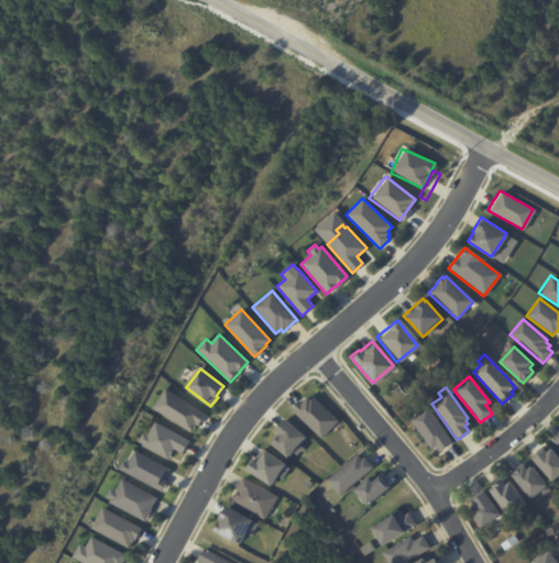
[(205,415),(197,426),(195,424),(189,433),(152,408),(166,388),(205,415)]
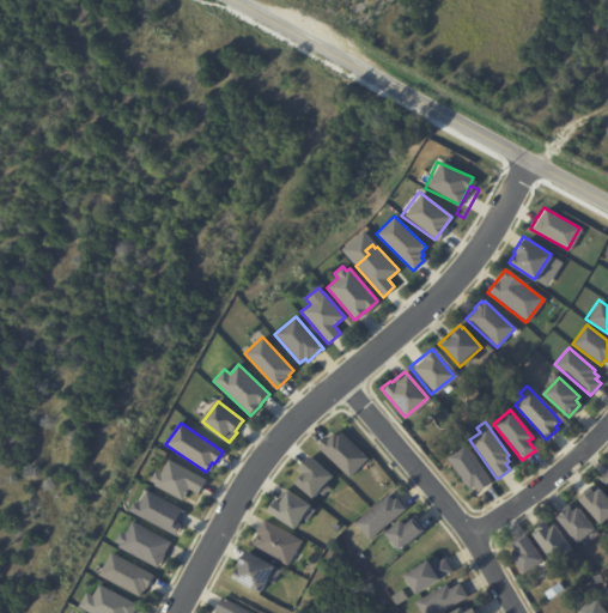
[(365,460),(348,478),(318,448),(328,438),(328,439),(334,434),(336,436),(340,432),(368,459),(365,460)]
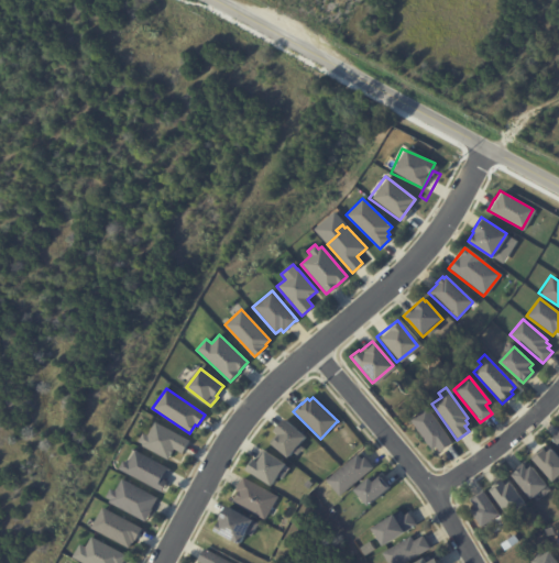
[(449,444),(439,452),(436,446),(431,450),(410,419),(427,408),(451,443),(449,444)]
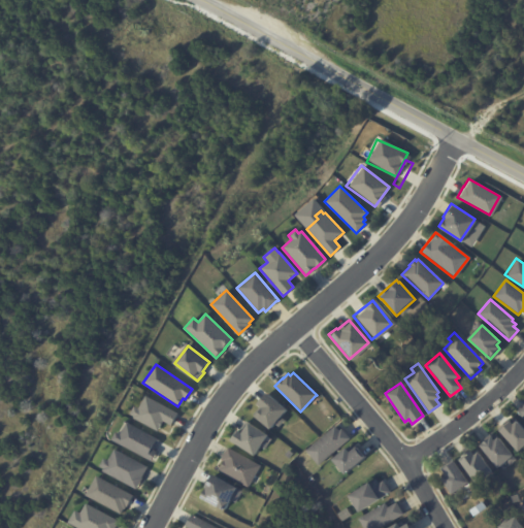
[(257,408),(260,405),(258,404),(267,393),(287,409),(280,418),(284,421),(279,428),(275,425),(271,430),(253,415),(257,408)]
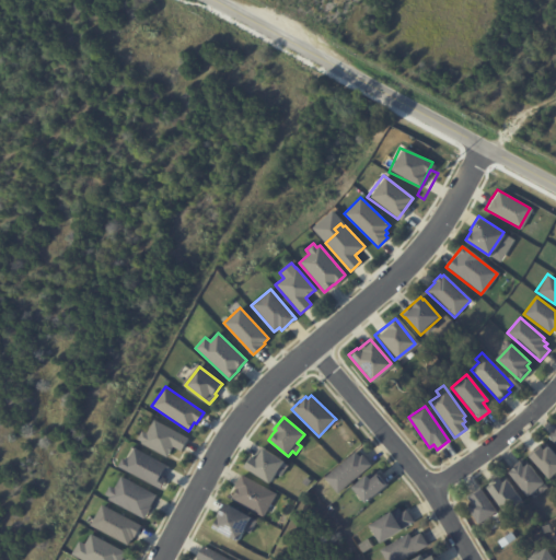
[(186,441),(181,452),(172,446),(166,456),(141,444),(142,442),(138,440),(142,431),(147,433),(153,420),(188,439),(186,441)]
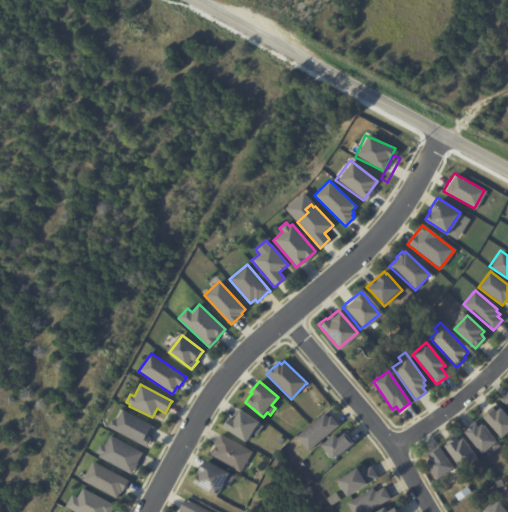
[(507,388),(498,399),(507,409),(507,388)]
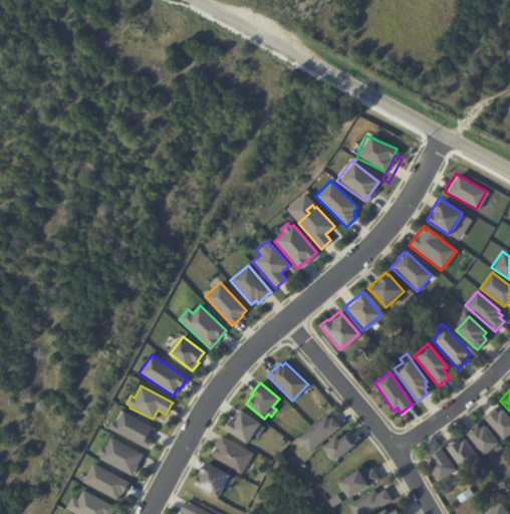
[(497,411),(497,410),(501,414),(505,410),(509,416),(509,436),(504,441),(485,418),(495,409),(496,411),(497,411)]
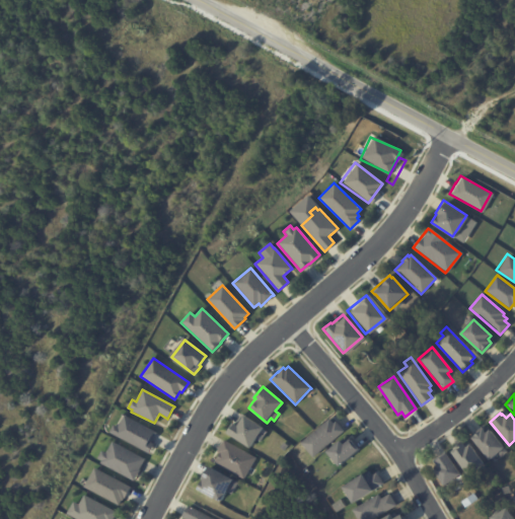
[(154,434),(150,442),(154,444),(148,454),(109,433),(115,425),(118,427),(124,416),(155,432),(154,434)]
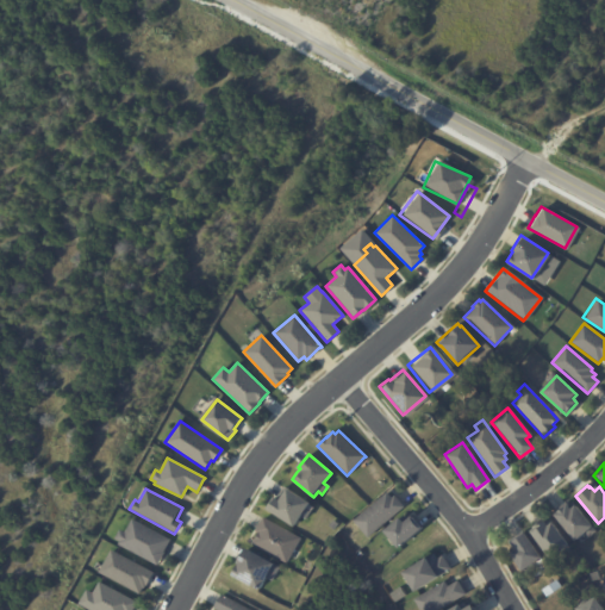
[(309,505),(312,508),(309,511),(310,511),(303,523),(300,521),(298,524),(297,523),(293,527),(267,509),(275,497),(280,499),(288,489),(310,503),(309,505)]
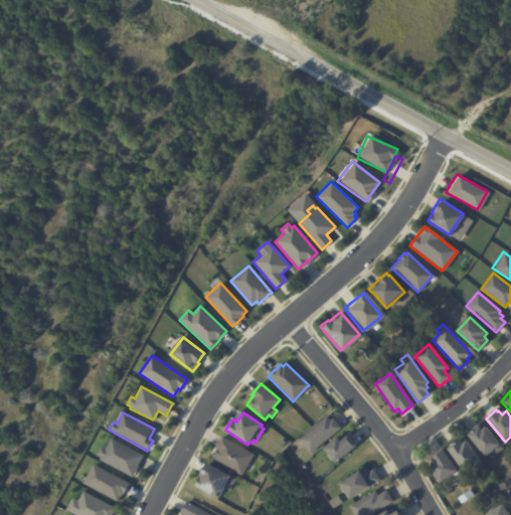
[(327,416),(331,419),(333,418),(341,427),(311,455),(299,440),(327,415),(327,416)]
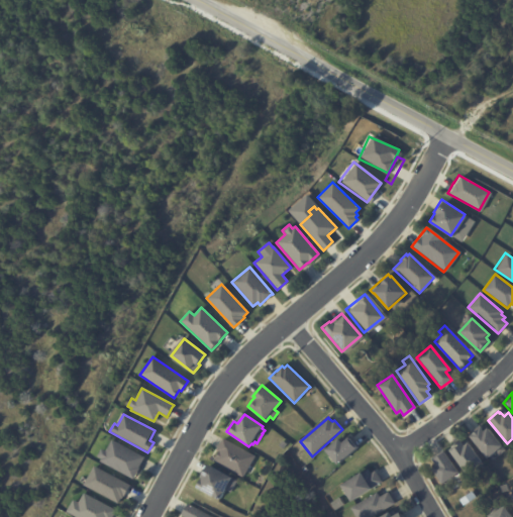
[(485,432),(489,429),(505,451),(497,457),(495,454),(487,460),(468,434),(479,426),(484,433),(485,432)]
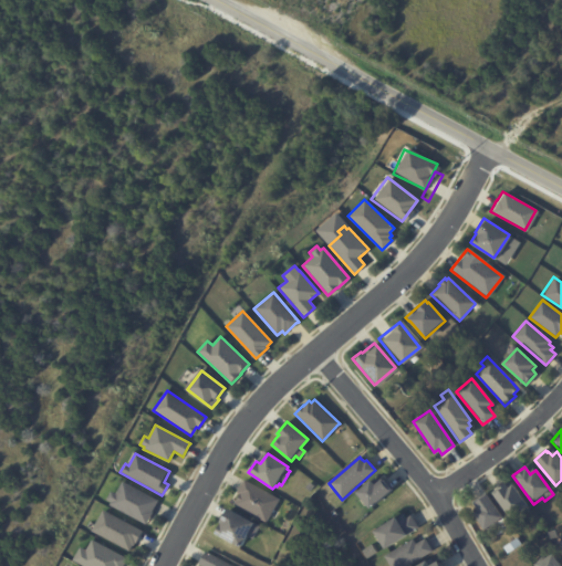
[(385,480),(394,490),(372,509),(358,493),(373,480),(377,485),(384,479),(385,480)]
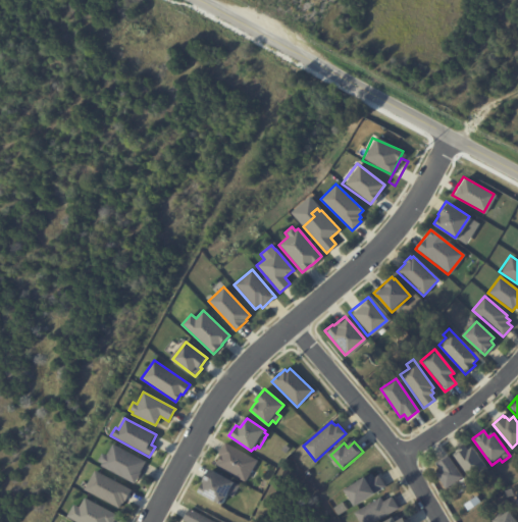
[(251,471),(245,482),(215,466),(220,457),(217,455),(224,442),(256,461),(251,471)]
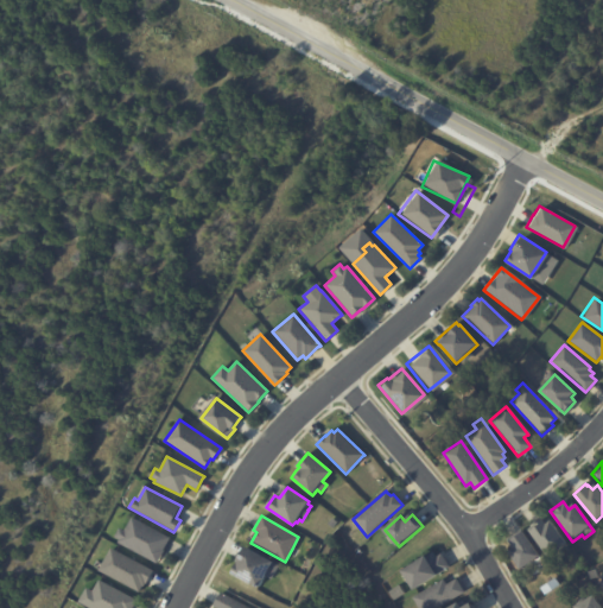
[(167,540),(163,550),(163,551),(156,564),(118,543),(119,540),(114,537),(120,527),(125,531),(131,518),(169,538),(167,540)]
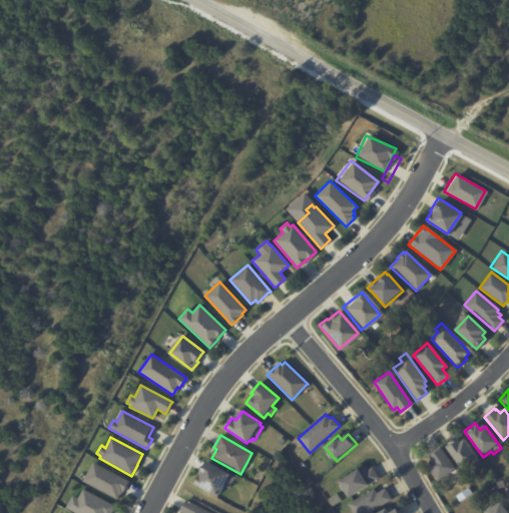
[(279,437),(283,441),(280,446),(275,443),(279,437)]
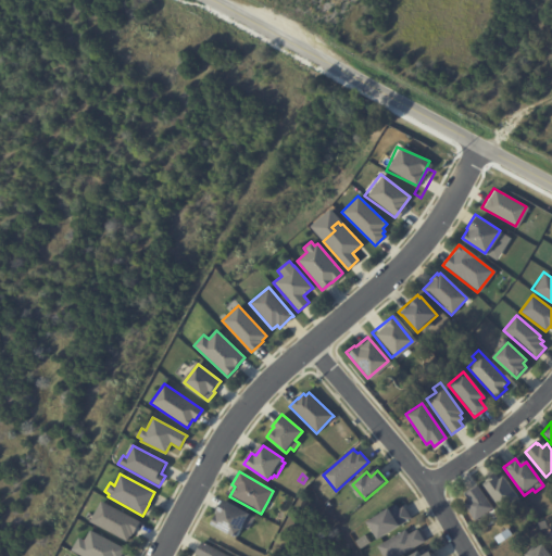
[(499,478),(501,481),(505,478),(519,498),(502,510),(484,483),(497,475),(499,478)]
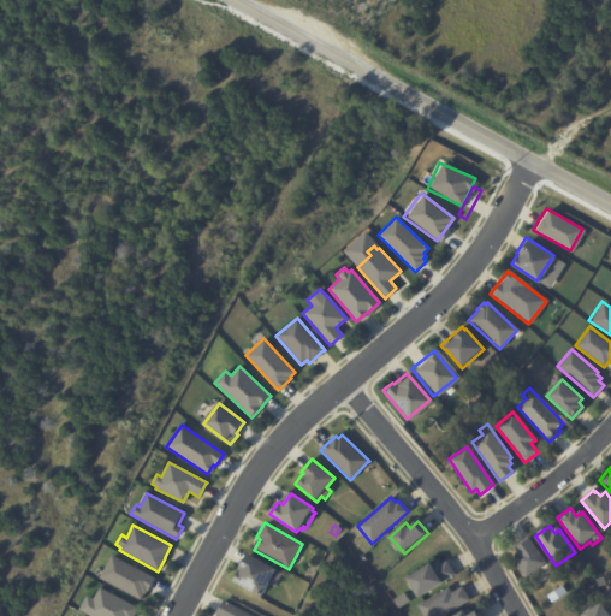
[(517,560),(521,557),(516,548),(529,539),(539,552),(540,551),(549,566),(528,578),(516,560),(517,560)]
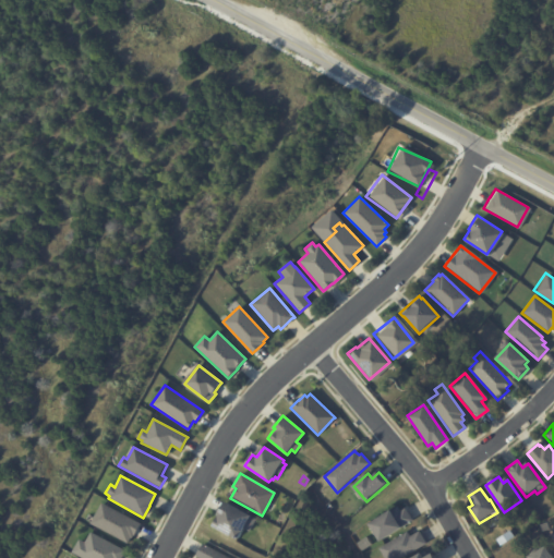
[(216,517),(217,514),(215,513),(223,499),(253,517),(245,531),(242,529),(237,538),(212,524),(216,517)]
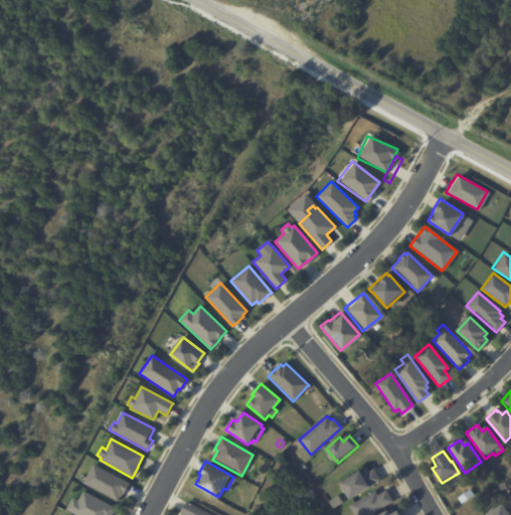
[(128,485),(124,494),(123,494),(121,497),(120,497),(118,502),(83,484),(94,465),(129,483),(128,485)]
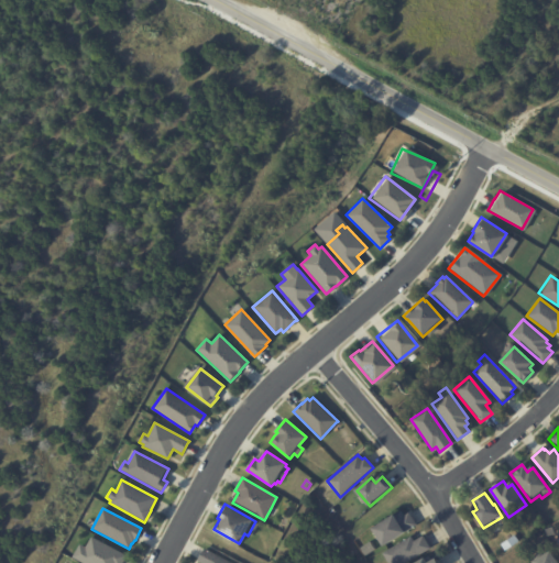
[(404,514),(405,516),(409,512),(417,526),(407,532),(408,532),(386,547),(374,529),(402,511),(404,514)]
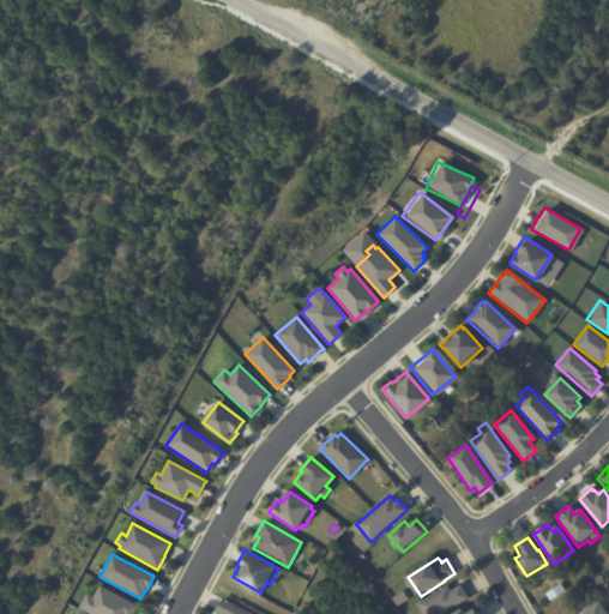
[(543,591),(556,582),(561,588),(548,599),(543,591)]
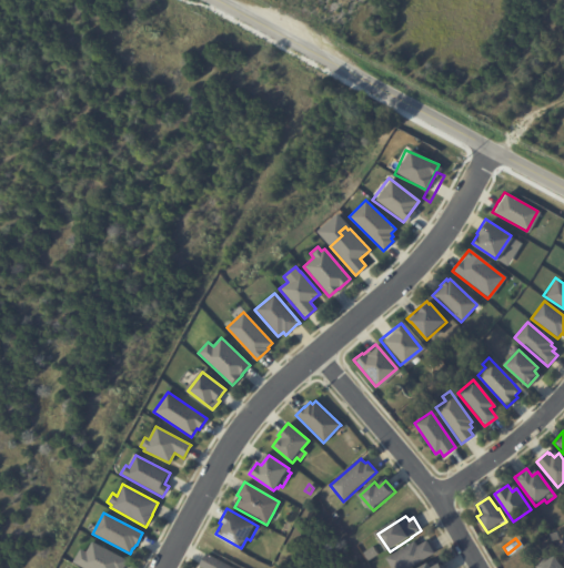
[(427,541),(435,554),(411,567),(393,567),(388,558),(415,541),(419,546),(427,540),(427,541)]
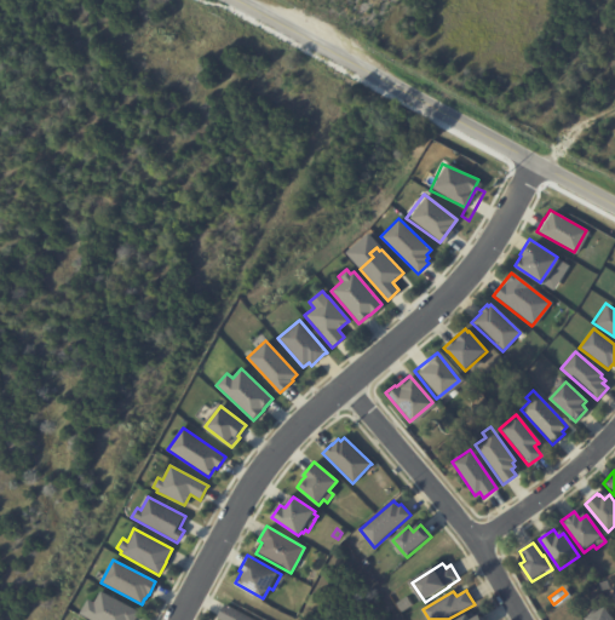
[(138,614),(134,619),(91,619),(81,614),(88,600),(95,603),(101,592),(139,612),(138,614)]
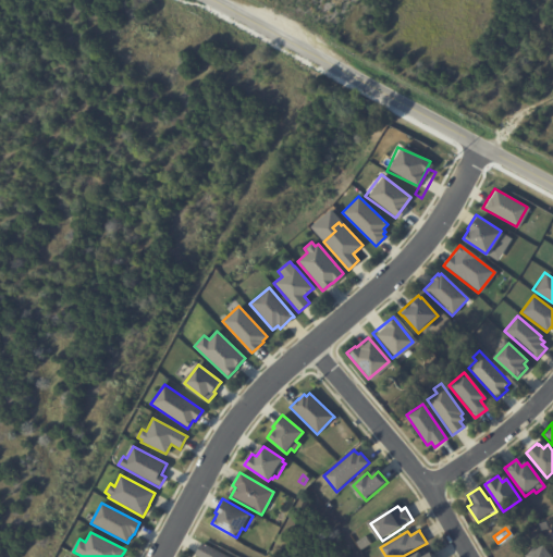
[(196,556),(195,556),(201,543),(229,556),(196,556)]
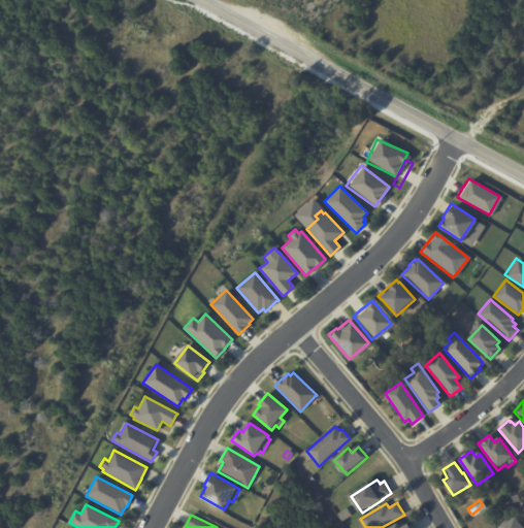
[(499,527),(500,527),(498,523),(506,518),(510,523),(517,518),(523,527),(499,527)]
